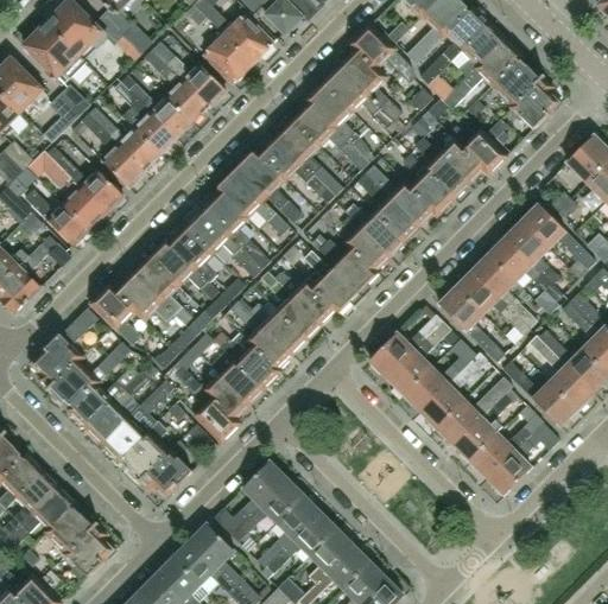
[(48,20),(45,21),(82,58),(93,46),(95,50),(107,38),(112,44),(120,35),(100,16),(93,23),(70,0),(68,0),(59,8),(52,10),(49,14),(48,20)]
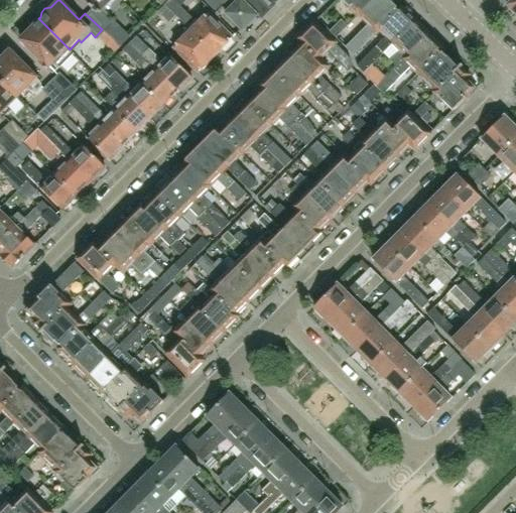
[(87,0),(89,2),(88,4),(91,7),(85,13),(102,29),(111,21),(100,10),(107,3),(109,5),(113,0),(87,0)]
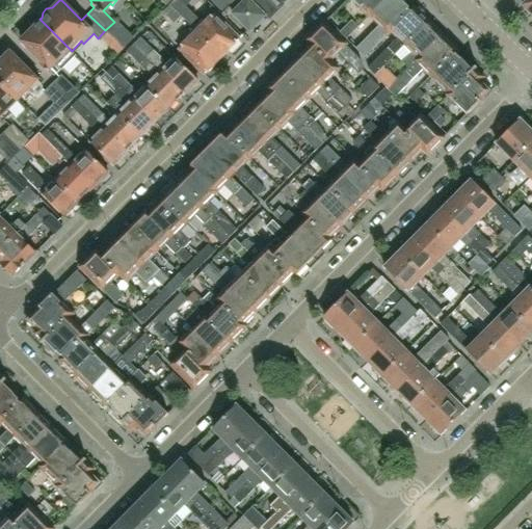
[(264,14),(249,0),(241,0),(230,10),(248,29),(264,14)]
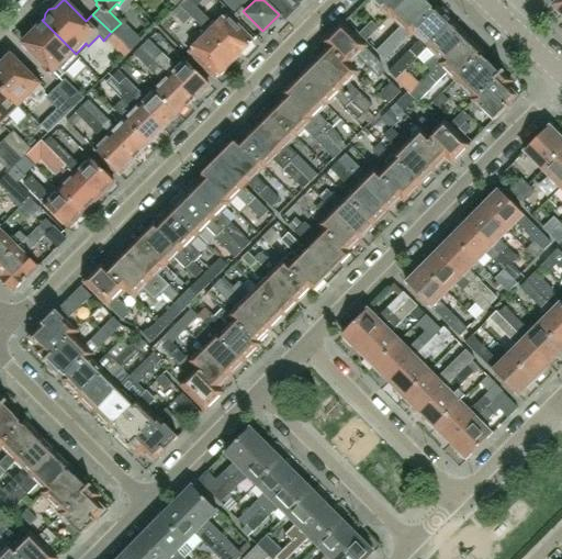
[(293,9),(283,0),(263,0),(279,14),(283,19),(293,9)]
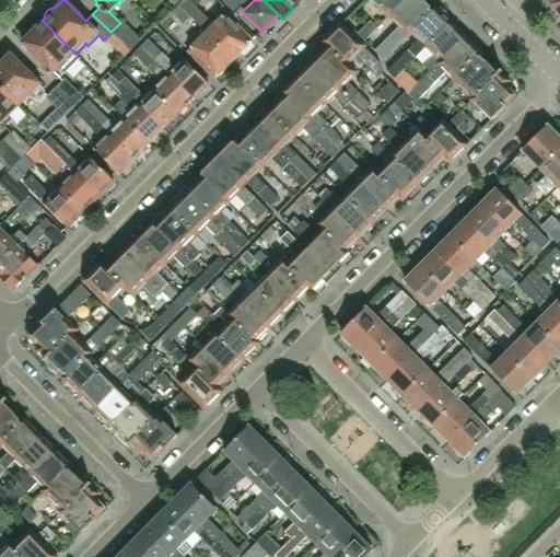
[(282,0),(292,9),(300,0),(282,0)]
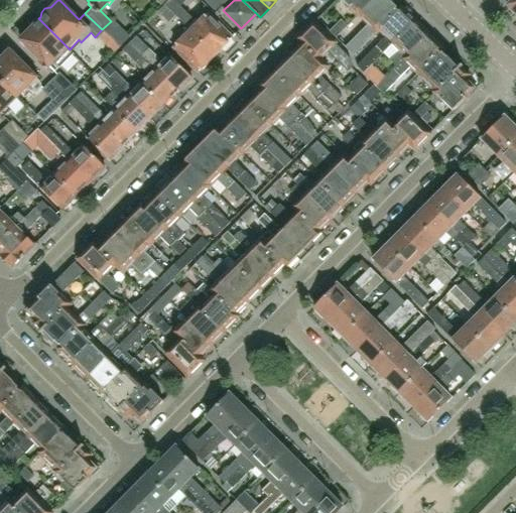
[(343,0),(357,14),(358,12),(357,12),(368,0),(343,0)]
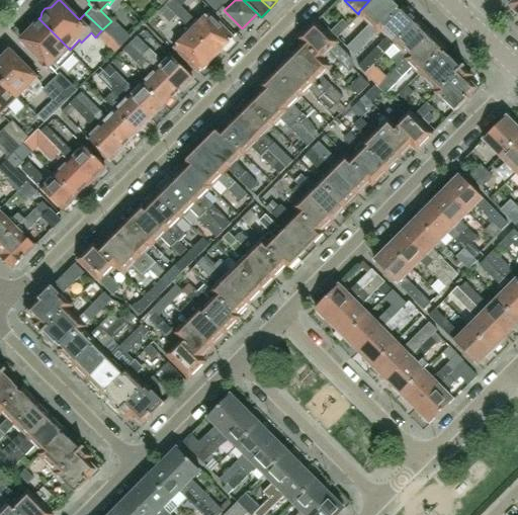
[(369,0),(358,12),(359,12),(369,23),(347,46),(354,53),(379,27),(378,27),(399,7),(398,6),(392,0),(369,0)]
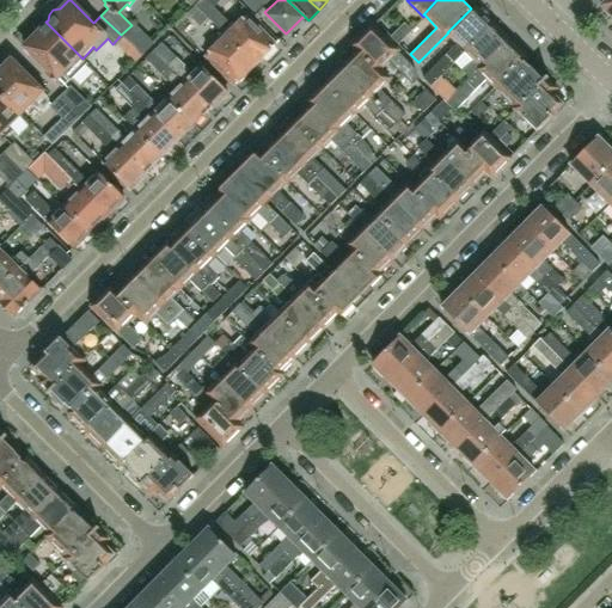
[(604,0),(600,4),(603,5),(601,7),(607,13),(610,13),(611,14),(611,0),(604,0)]
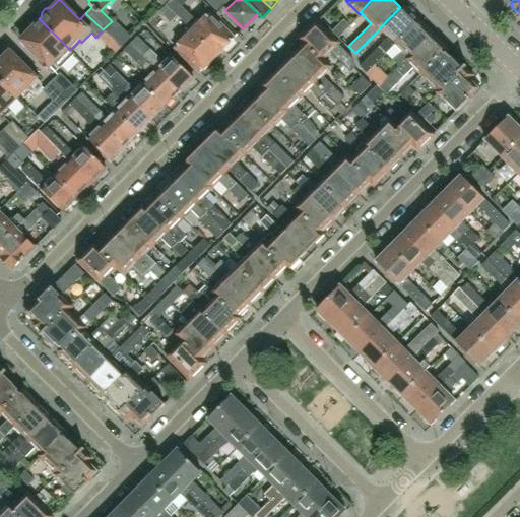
[(232,37),(233,36),(209,12),(206,14),(204,12),(198,18),(196,16),(193,19),(180,4),(173,11),(175,14),(215,53),(221,47),(226,46),(232,42),(232,37)]
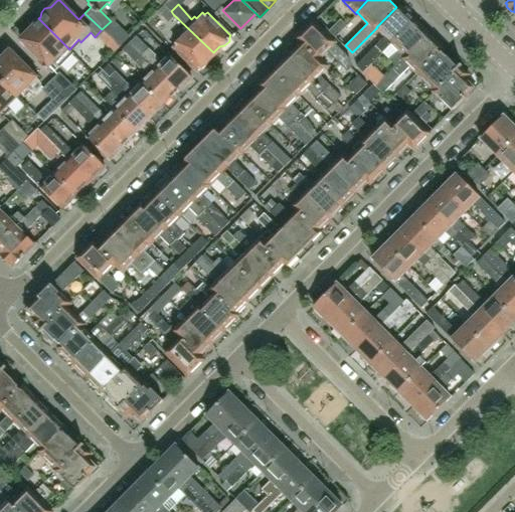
[(376,27),(377,27),(384,34),(365,53),(367,55),(359,63),(364,68),(391,41),(391,40),(412,18),(398,4),(395,6),(396,7),(376,27)]
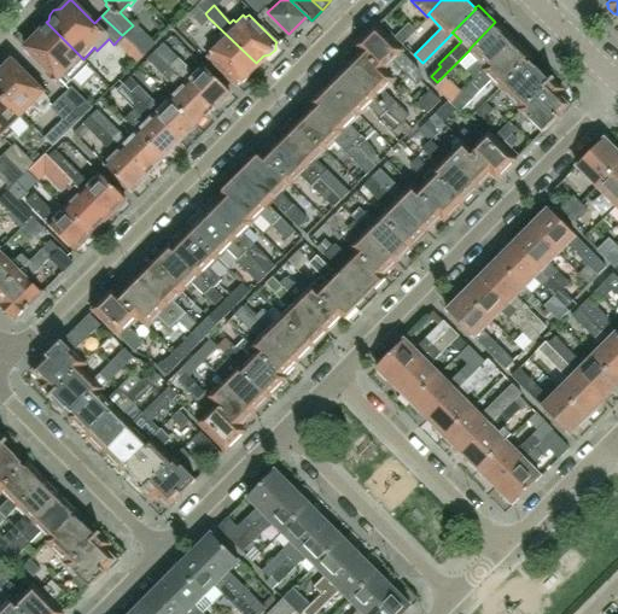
[(256,63),(208,17),(203,23),(214,33),(213,35),(215,37),(214,40),(216,41),(208,50),(210,52),(207,54),(235,83),(237,82),(242,82),(249,75),(248,70),(256,63)]
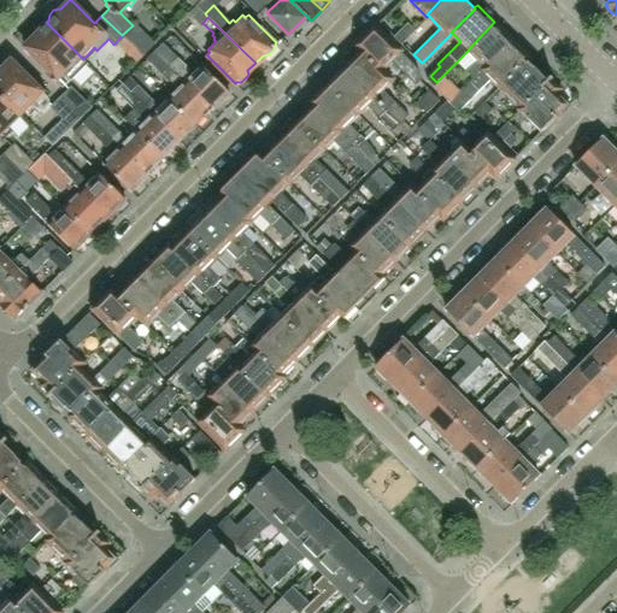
[(35,29),(33,35),(24,45),(47,69),(43,71),(54,81),(57,80),(63,84),(86,62),(83,59),(46,22),(45,23),(39,25),(35,29)]
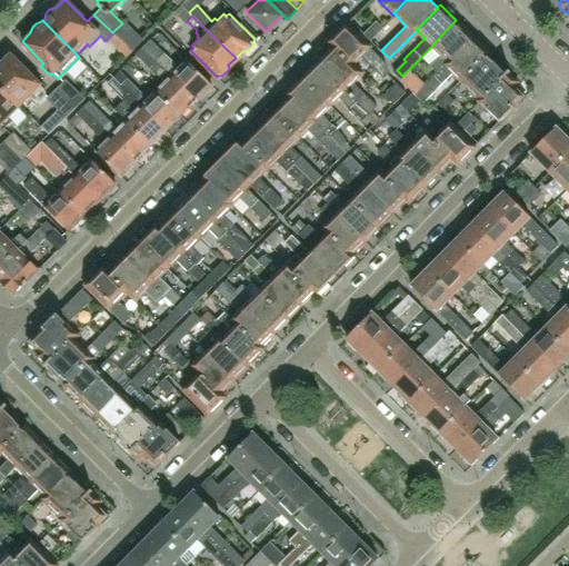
[(122,23),(112,32),(129,50),(141,38),(125,20),(122,23)]
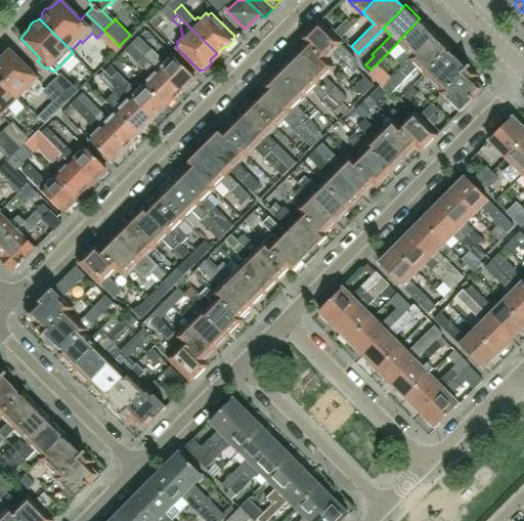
[(398,41),(398,42),(404,49),(387,68),(392,74),(400,66),(434,33),(420,18),(398,41)]
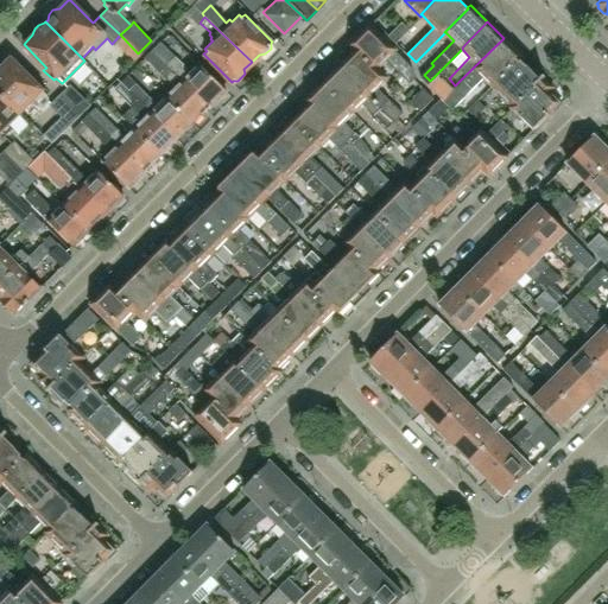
[(368,24),(348,43),(354,49),(355,49),(374,67),(384,57),(409,82),(413,76),(411,65),(368,24)]
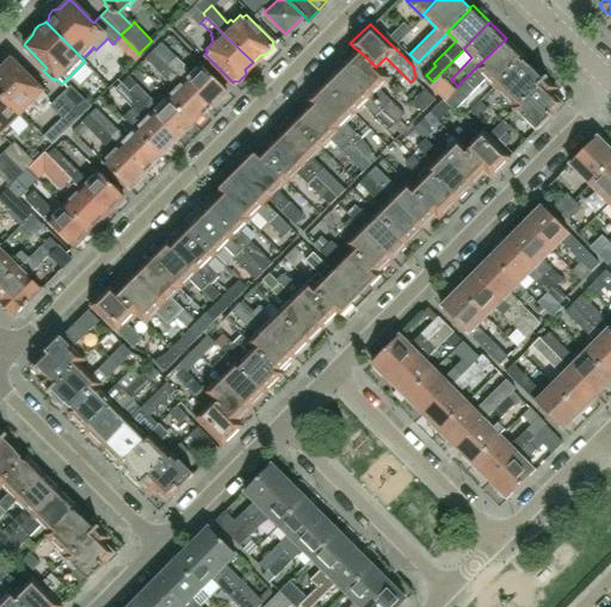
[(388,35),(396,42),(407,32),(399,24),(388,35)]
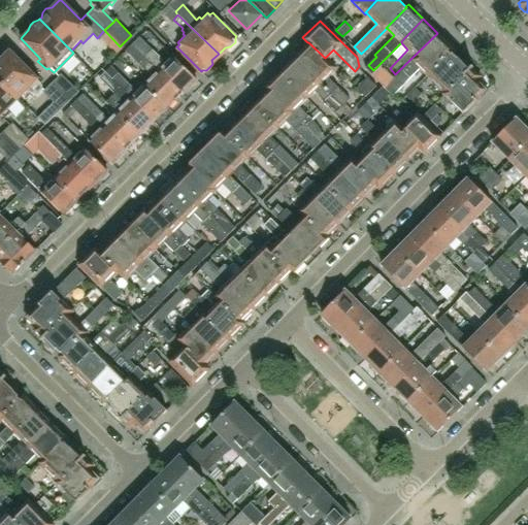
[(137,33),(130,40),(180,91),(195,76),(172,54),(164,62),(157,55),(158,54),(137,33)]
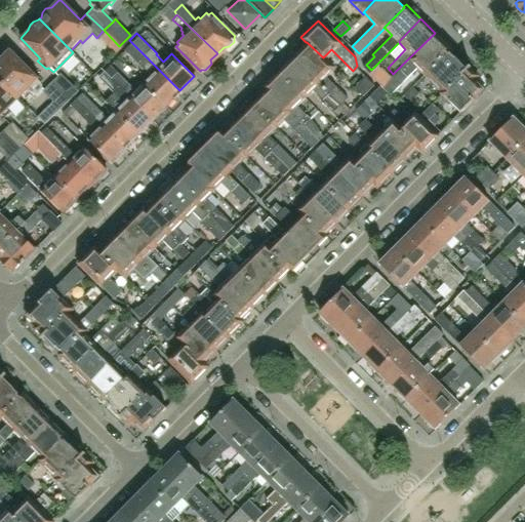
[(393,74),(391,77),(381,86),(389,93),(398,84),(417,65),(426,72),(426,73),(447,49),(447,50),(450,48),(435,33),(401,66),(393,74)]
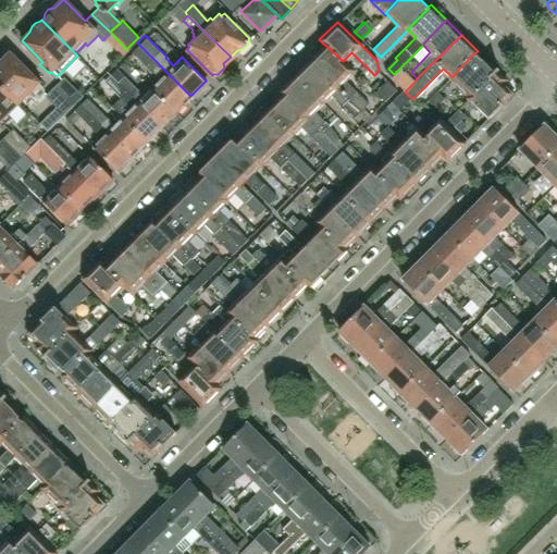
[(190,96),(137,42),(130,50),(150,71),(151,70),(160,78),(151,87),(176,111),(190,96)]
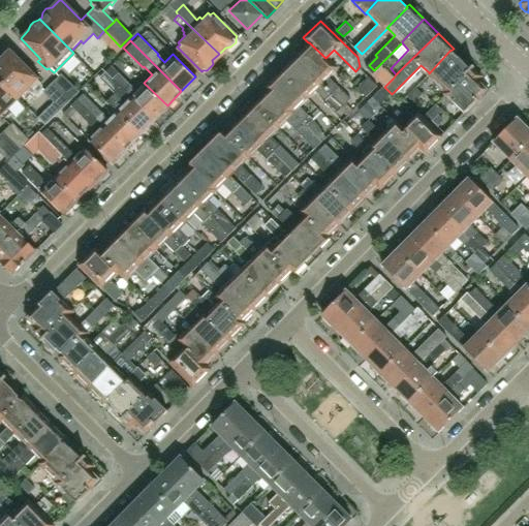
[(309,42),(308,42),(294,56),(343,103),(349,97),(327,74),(335,66),(325,58),(309,42)]
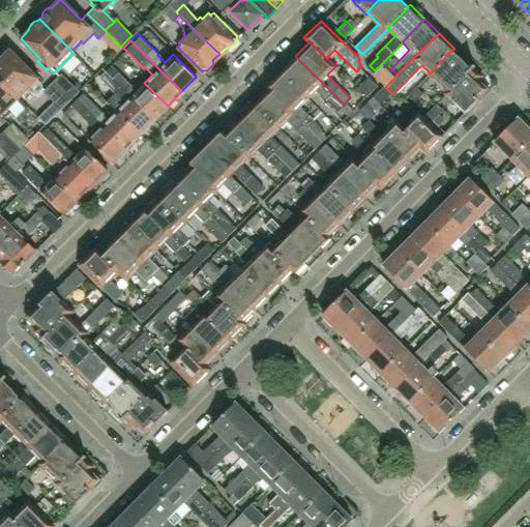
[(0,79),(19,98),(29,87),(35,93),(43,85),(37,79),(8,50),(2,57),(0,57),(0,79)]
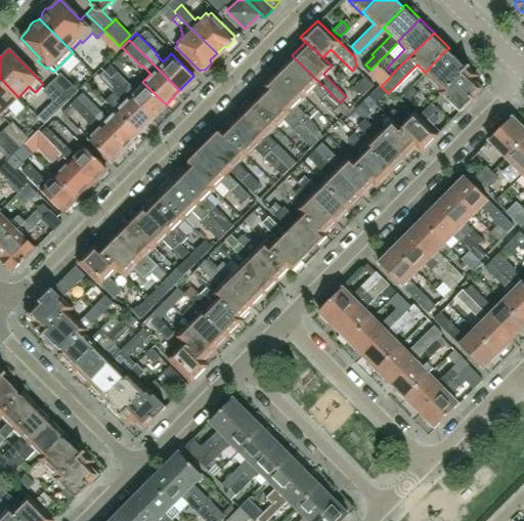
[(425,73),(425,72),(424,73),(441,90),(442,91),(463,69),(468,63),(467,63),(466,64),(459,57),(456,59),(446,50),(446,49),(425,73)]
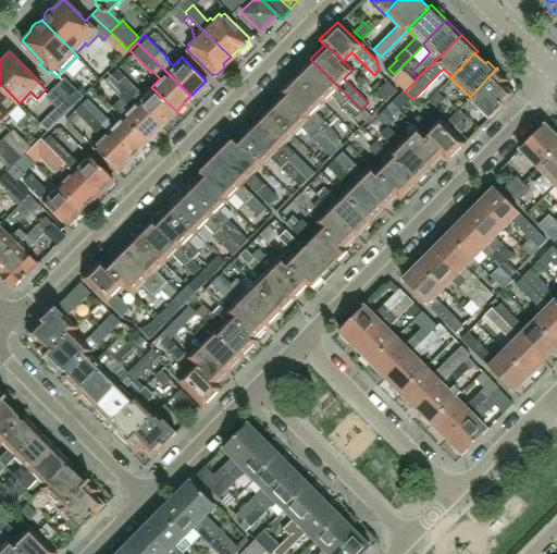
[(361,109),(310,59),(295,75),(321,100),(329,93),(353,117),(361,109)]
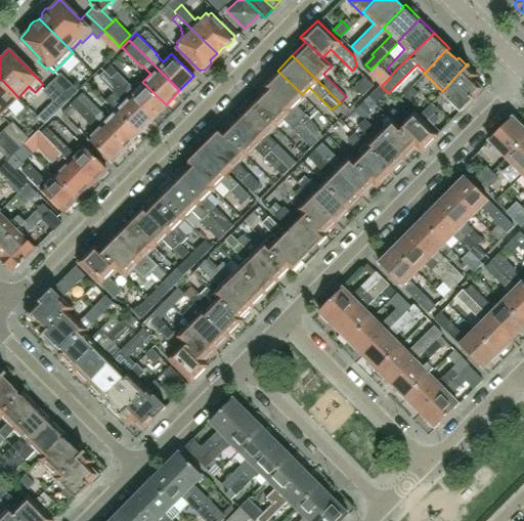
[(442,91),(441,90),(440,91),(459,111),(481,87),(464,70),(468,64),(468,63),(463,69),(442,91)]
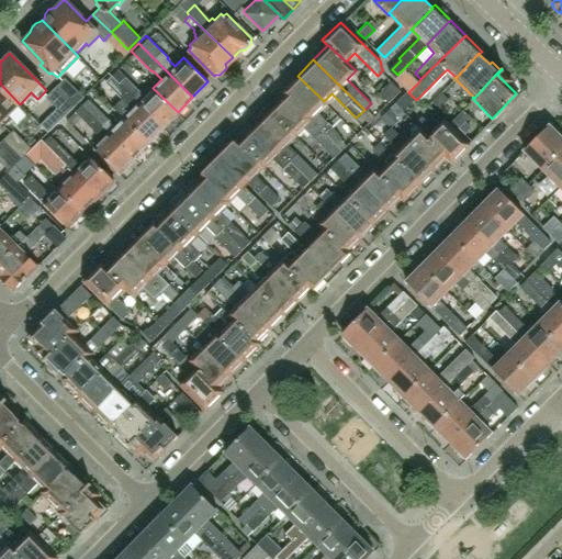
[(163,127),(117,80),(110,74),(102,81),(131,110),(123,118),(147,142),(163,127)]
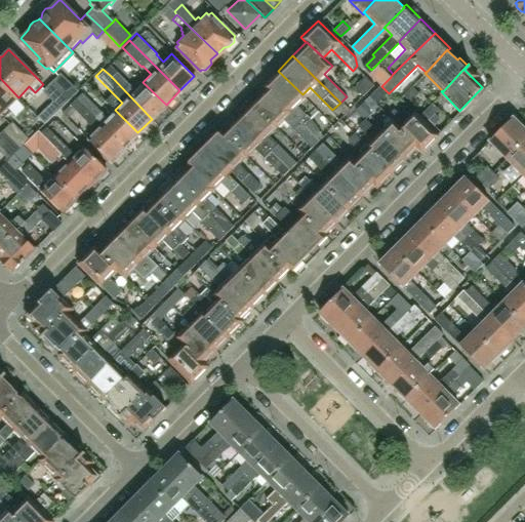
[(115,70),(110,75),(152,119),(166,105),(143,82),(135,89),(115,70)]
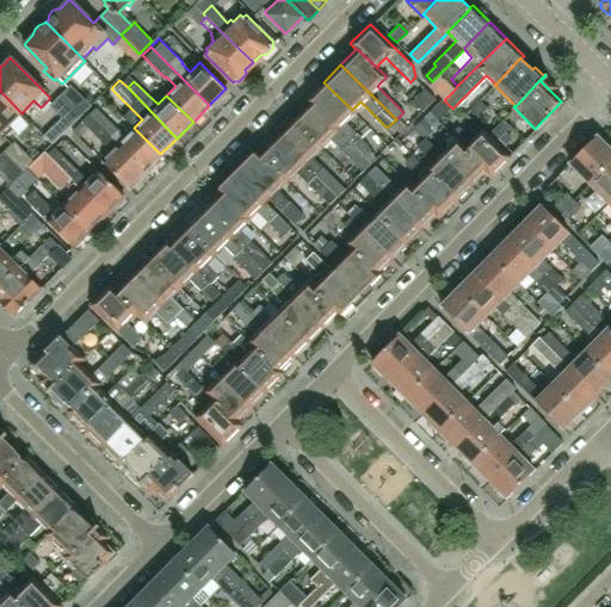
[(68,82),(57,93),(78,113),(90,103),(68,82)]
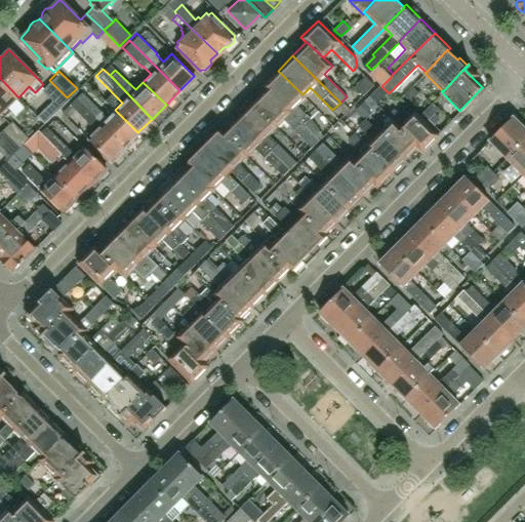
[(303,94),(278,71),(263,86),(266,88),(317,138),(321,134),(312,125),(315,122),(294,103),(303,94)]
